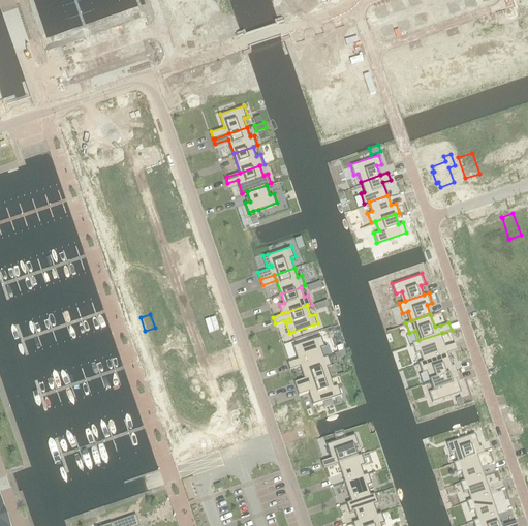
[(146,334),(150,346),(160,343),(156,331),(146,334)]
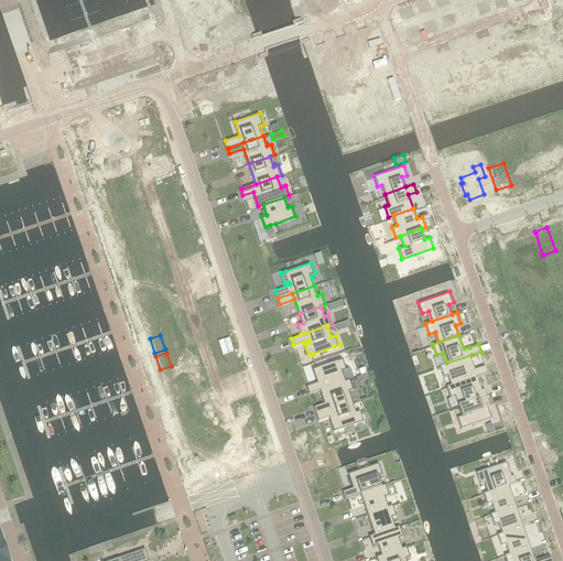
[(446,363),(440,365),(443,376),(450,374),(453,384),(478,375),(488,371),(486,364),(476,367),(471,369),(469,366),(475,364),(472,355),(446,363)]
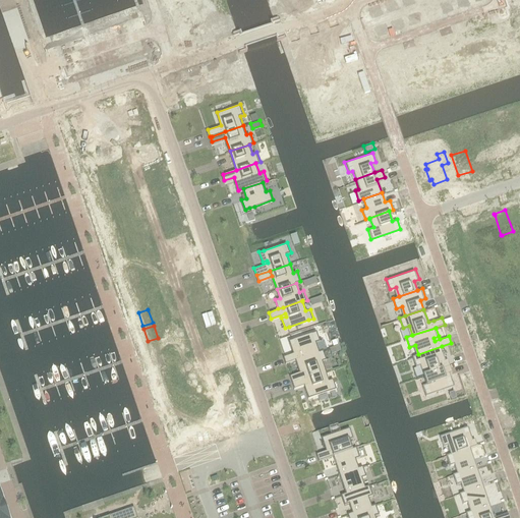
[(298,351),(284,356),(286,362),(295,359),(320,351),(316,342),(321,341),(316,330),(293,338),(289,340),(292,350),(297,348),(298,351)]
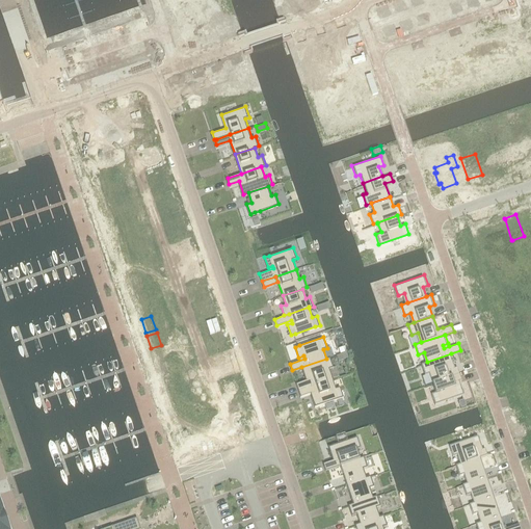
[(427,362),(421,364),(425,375),(431,372),(434,381),(458,373),(461,372),(459,365),(455,366),(451,353),(427,362)]
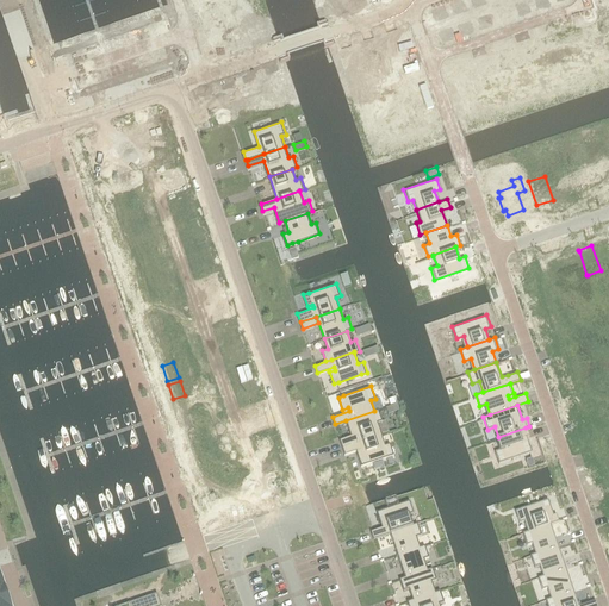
[(356,433),(340,438),(342,447),(381,432),(378,422),(384,419),(380,408),(374,411),(346,420),(350,432),(355,430),(356,433)]
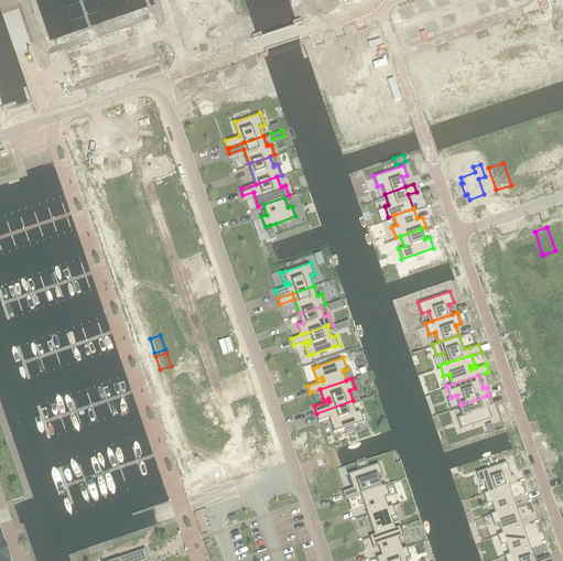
[(269,449),(253,402),(220,413),(214,394),(170,409),(192,475),(269,449)]
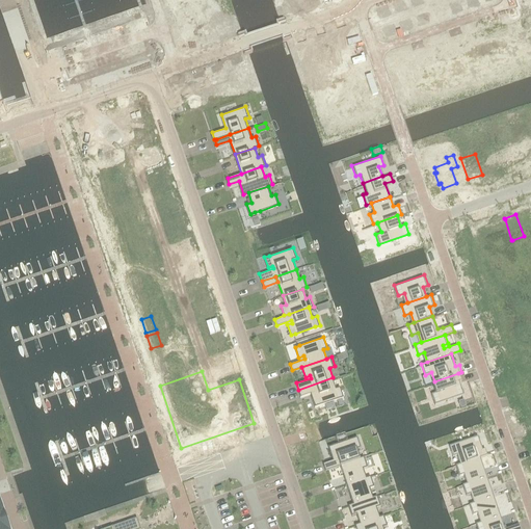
[(437,391),(431,393),(434,403),(465,393),(461,382),(456,385),(455,380),(460,378),(463,377),(461,372),(458,373),(434,381),(437,391)]
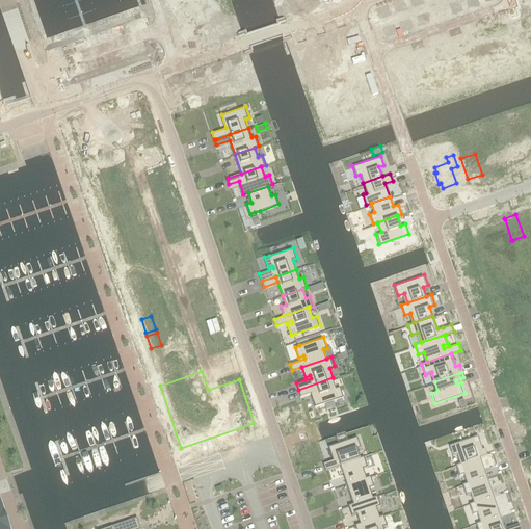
[(333,377),(298,390),(300,396),(315,391),(316,394),(312,395),(315,405),(320,403),(340,397),(344,395),(341,386),(336,388),(333,377)]
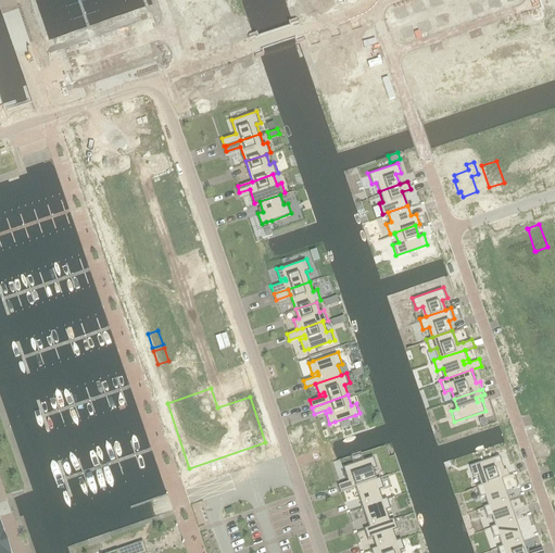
[(248,450),(231,454),(235,467),(251,463),(248,450)]
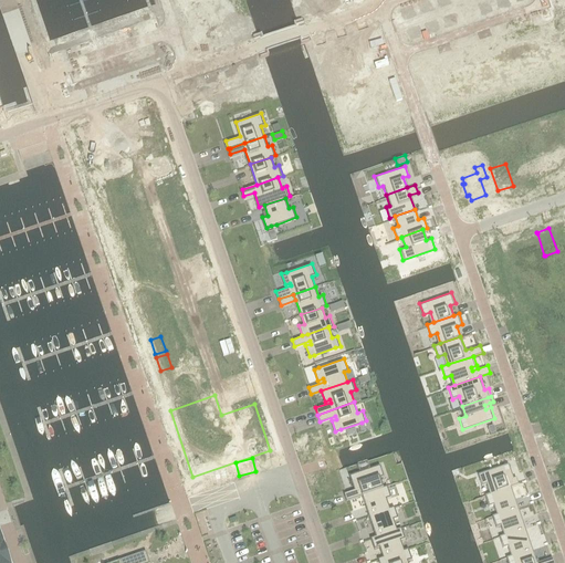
[(510,462),(479,473),(483,485),(485,485),(485,483),(488,482),(491,493),(512,486),(510,479),(508,473),(513,472),(510,462)]
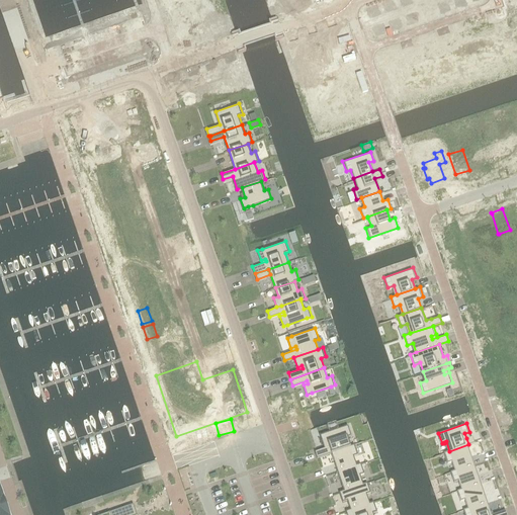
[(329,445),(316,449),(318,455),(331,451),(351,444),(348,435),(351,433),(349,426),(321,435),(323,442),(328,441),(329,443),(329,445)]
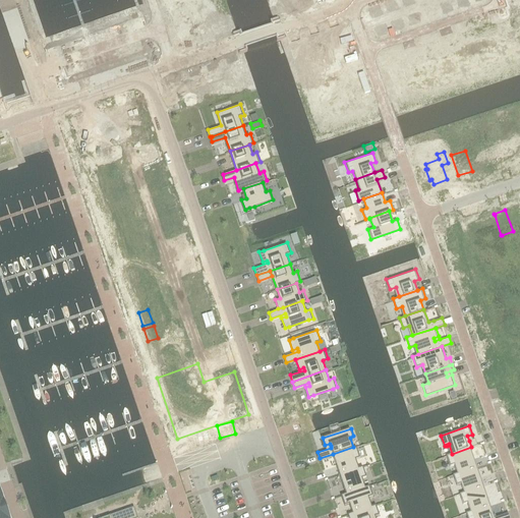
[(476,438),(469,441),(471,447),(478,445),(476,438)]
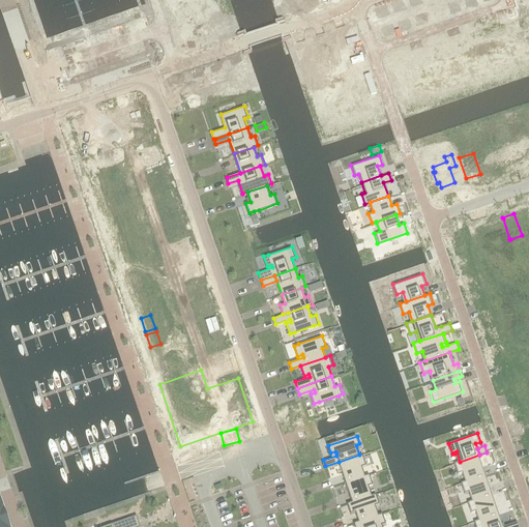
[(359,455),(339,462),(346,480),(365,473),(362,464),(366,463),(363,452),(359,455)]
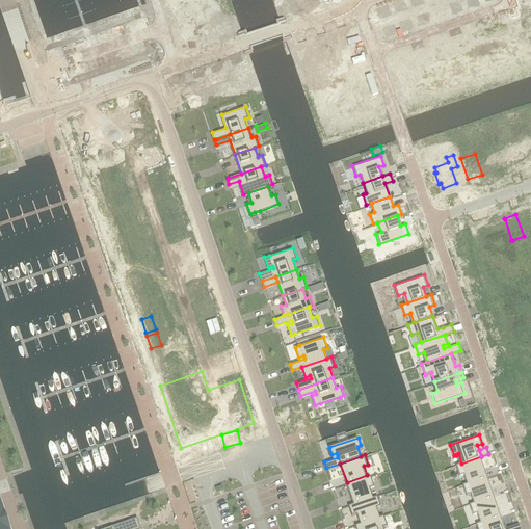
[(461,464),(457,465),(460,475),(465,473),(468,483),(488,476),(481,456),(461,464)]
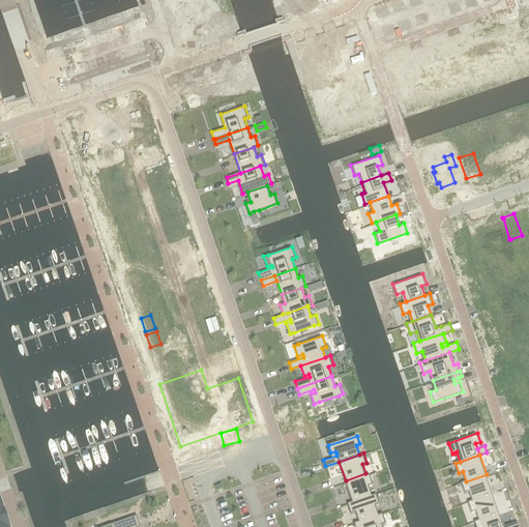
[(365,473),(346,480),(352,500),(372,493),(369,484),(373,482),(370,472),(365,473)]
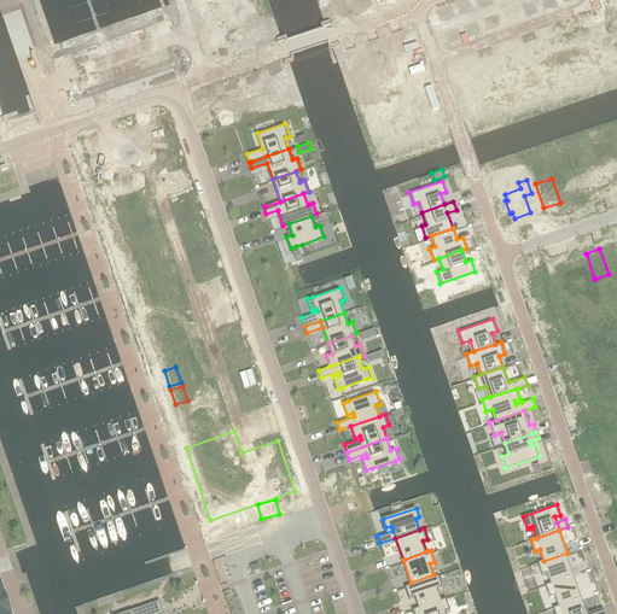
[(543,561),(539,562),(542,574),(548,572),(552,584),(575,576),(568,553),(543,561)]
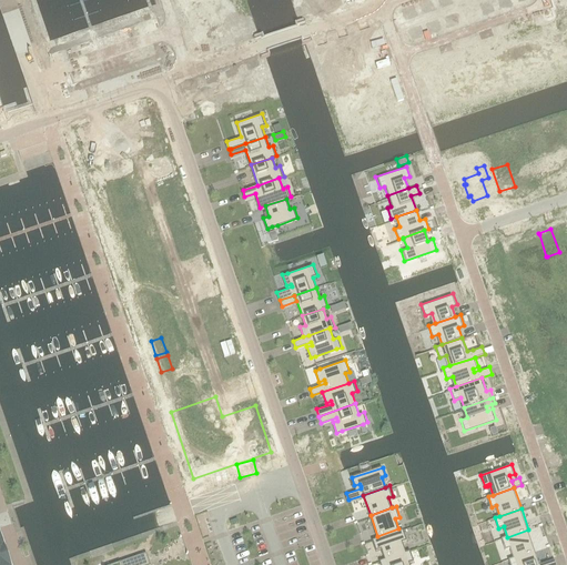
[(377,536),(372,537),(376,548),(381,547),(384,556),(405,550),(406,550),(403,540),(402,540),(407,537),(403,527),(398,528),(377,536)]
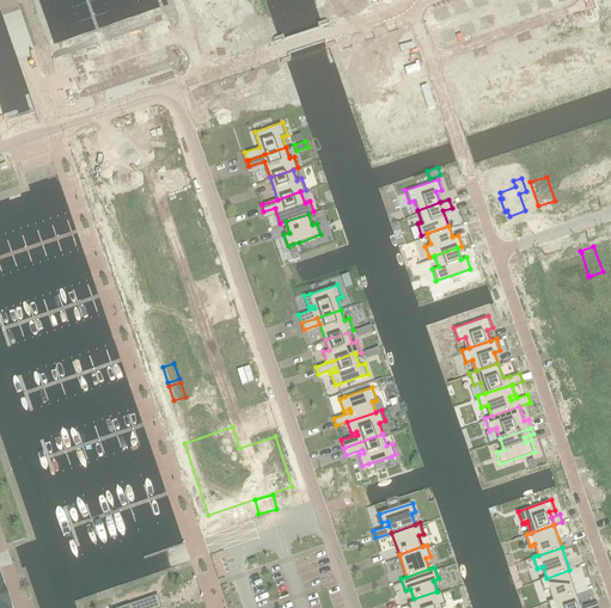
[(547,578),(542,579),(545,591),(550,590),(554,601),(578,593),(569,570),(547,578)]
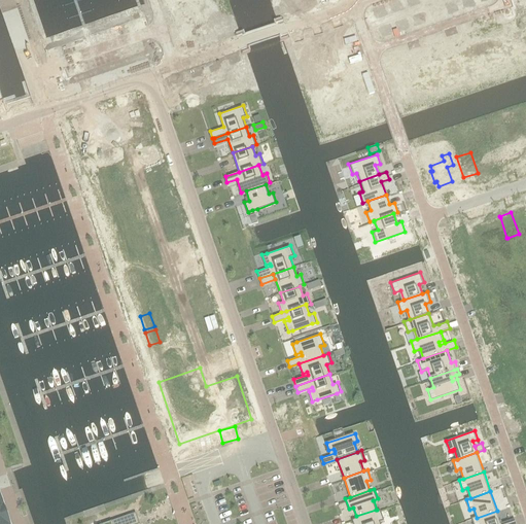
[(356,516),(352,518),(353,523),(381,523),(380,519),(384,518),(381,508),(377,510),(376,510),(356,516)]
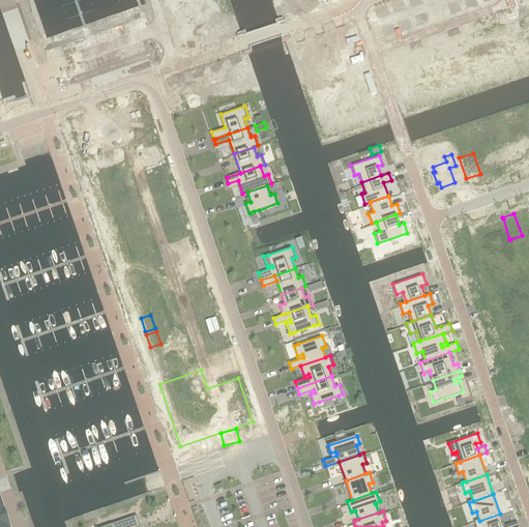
[(479,521),(475,522),(476,526),(503,526),(500,514),(479,521)]
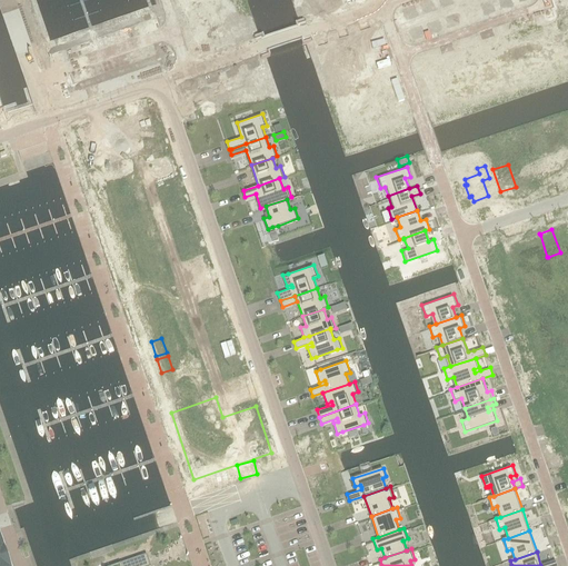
[(0,557),(0,565),(12,565),(9,555),(0,557)]
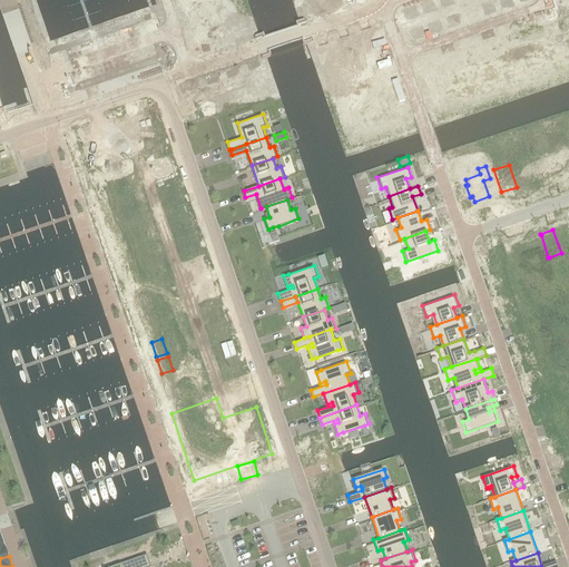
[(153,566),(148,566),(147,566),(145,557),(123,565),(121,563),(107,566),(153,566)]
